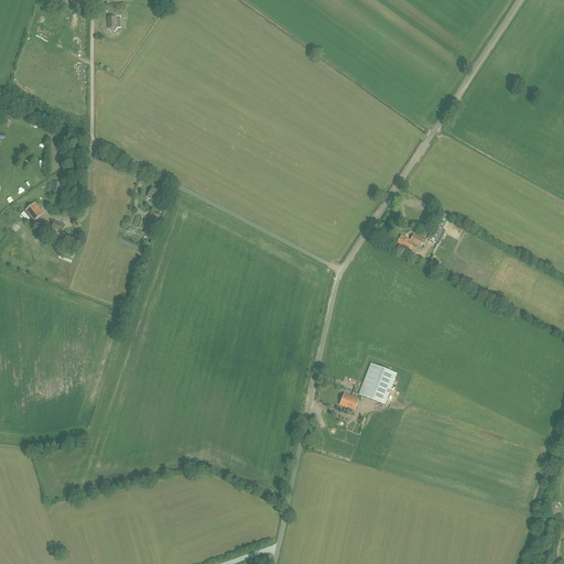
[(152,186),(148,196),(151,198),(150,202),(152,204),(154,201),(159,202),(160,199),(160,201),(163,194),(159,191),(159,190),(152,186)]
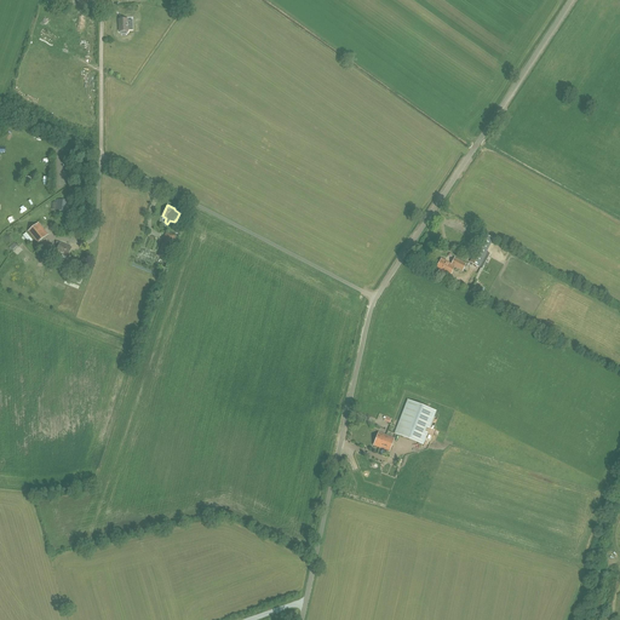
[(38,223),(28,231),(38,242),(47,235),(38,223)]
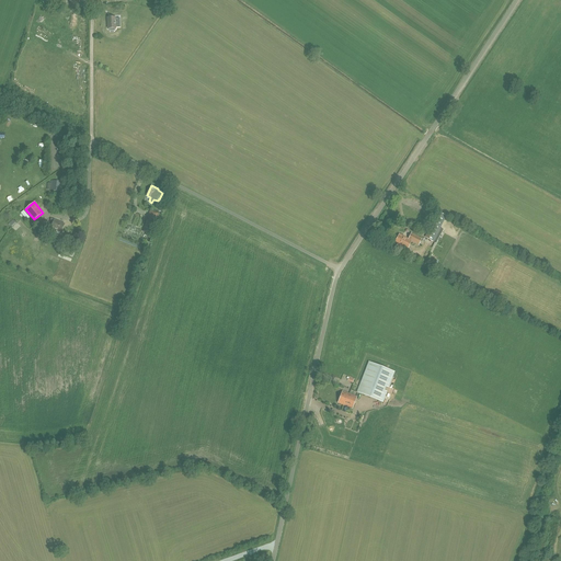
[(21,213),(26,220),(30,218),(24,210),(21,213)]
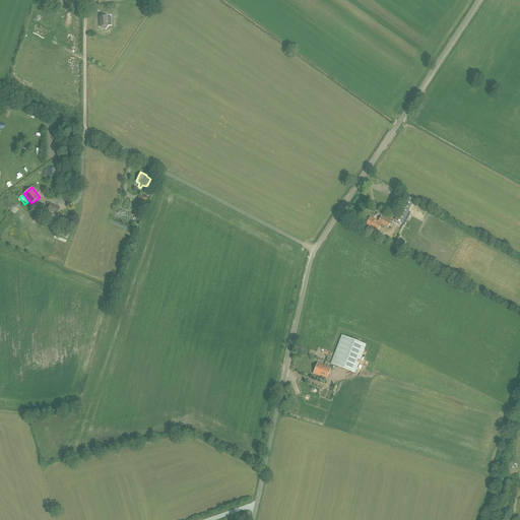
[(133,215),(141,217),(148,198),(139,195),(133,215)]
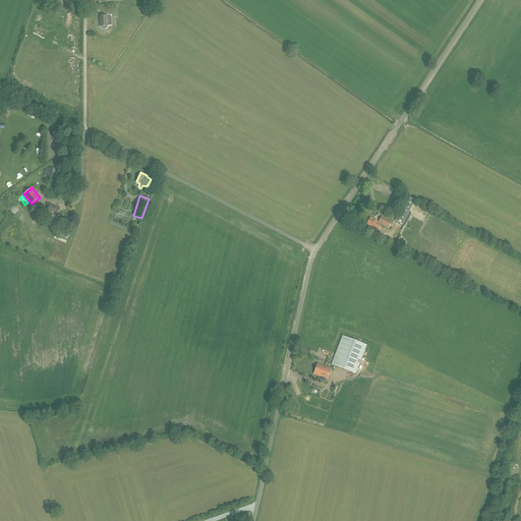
[(401,230),(412,236),(413,233),(410,231),(418,217),(408,212),(414,200),(407,197),(395,220),(404,225),(401,230)]
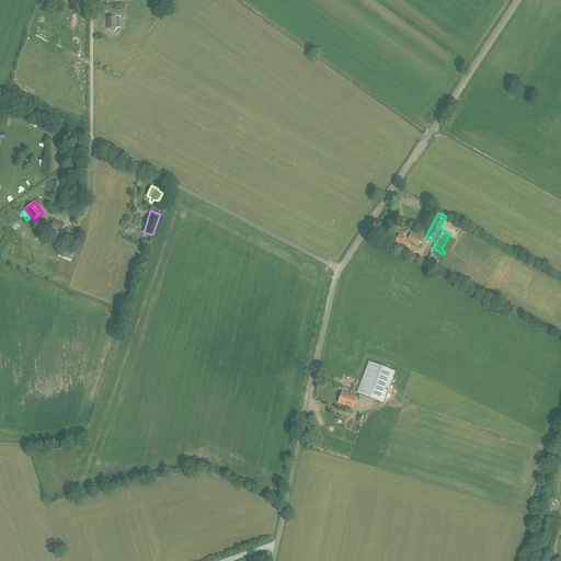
[(53,224),(52,228),(61,232),(65,224),(52,218),(49,222),(53,224)]
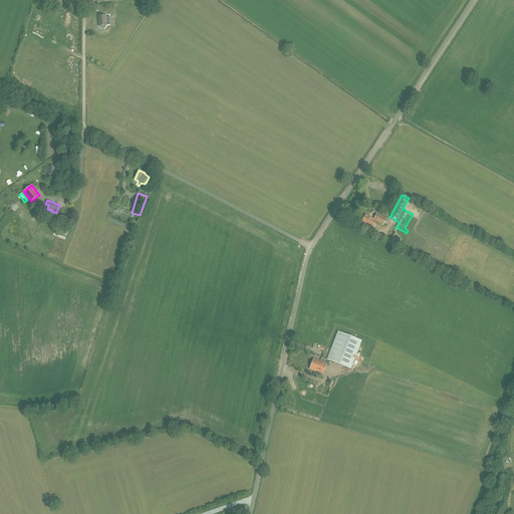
[(376,221),(383,225),(387,219),(377,214),(374,219),(366,215),(362,222),(373,228),(376,221)]
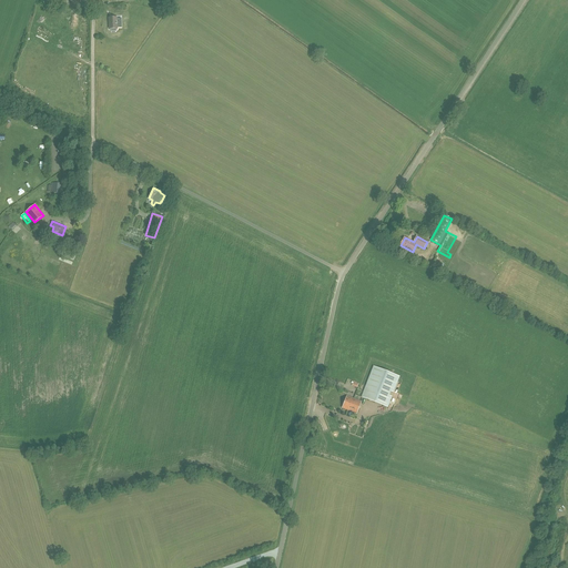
[(399,376),(374,366),(362,397),(388,407),(392,397),(389,395),(391,391),(394,392),(399,376)]
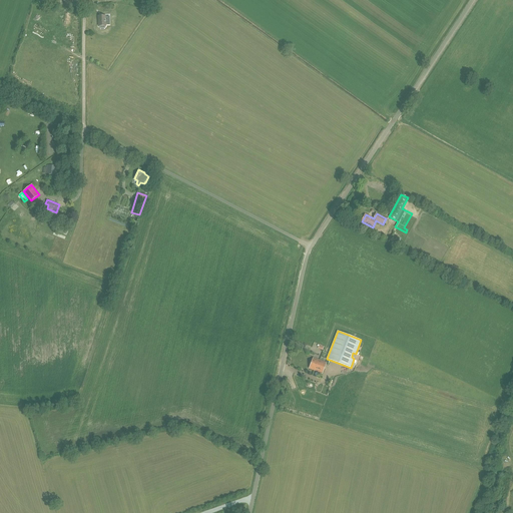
[(314,358),(312,363),(325,368),(327,363),(314,358)]
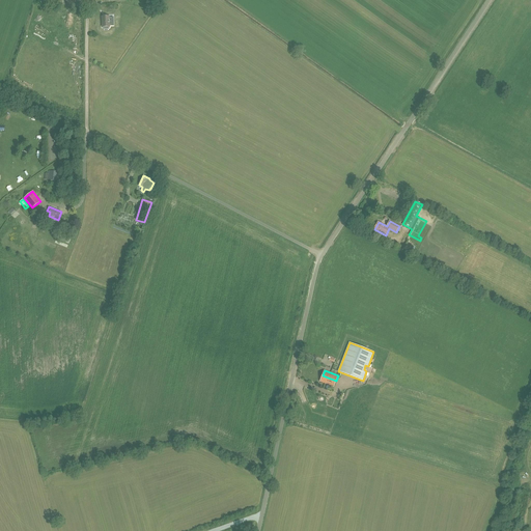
[(319,381),(334,387),(336,381),(323,375),(319,381)]
